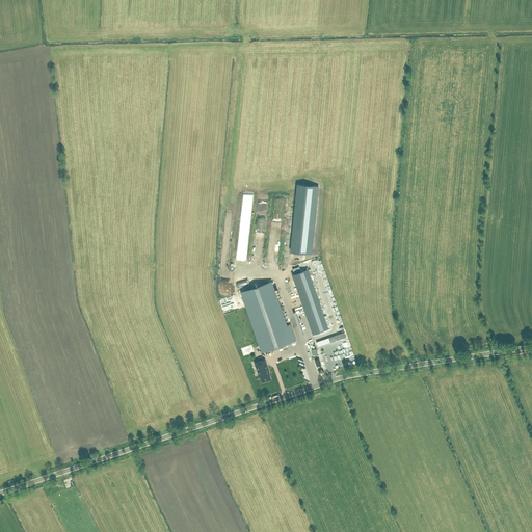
[(308,268),(294,273),(315,334),(328,328),(308,268)]
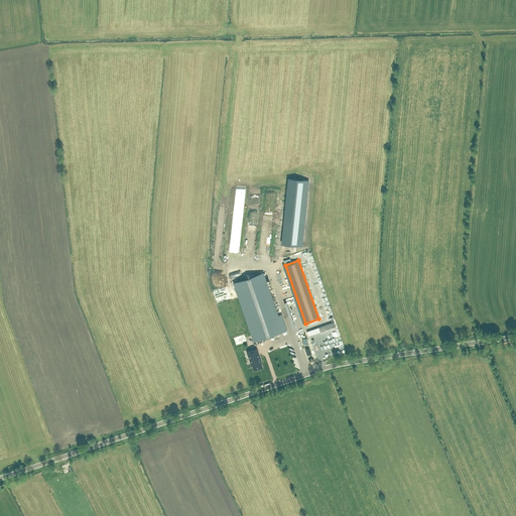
[(277,316),(263,273),(234,283),(254,341),(286,330),(281,314),(277,316)]
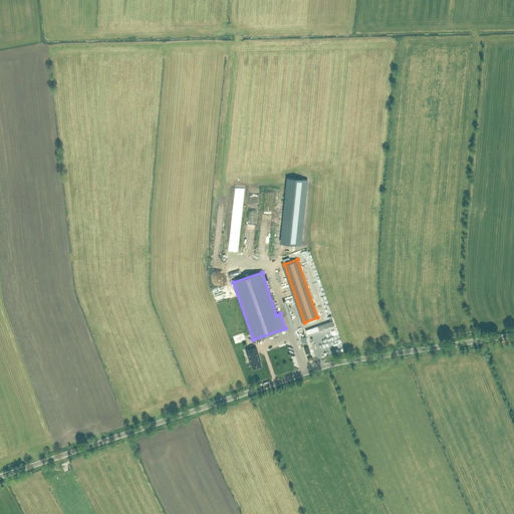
[(332,320),(305,330),(307,334),(334,325),(332,320)]
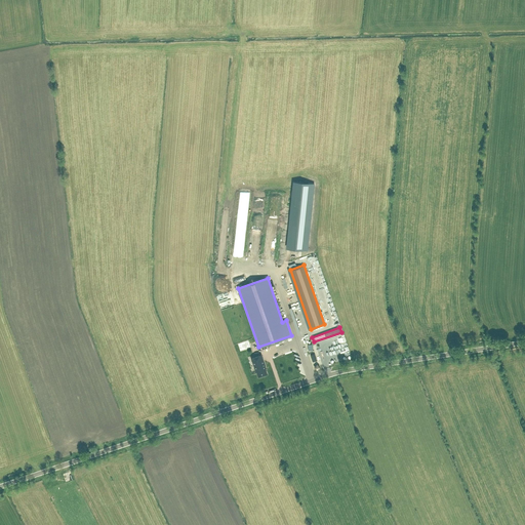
[(327,355),(329,359),(325,360),(327,367),(330,366),(329,363),(333,362),(332,360),(334,359),(332,353),(327,355)]
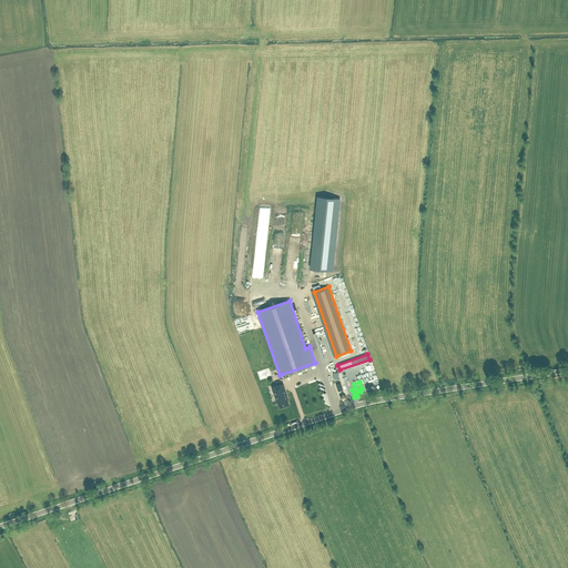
[(283,391),(281,385),(272,387),(277,402),(277,401),(280,407),(288,404),(285,396),(286,396),(284,391),(283,391)]
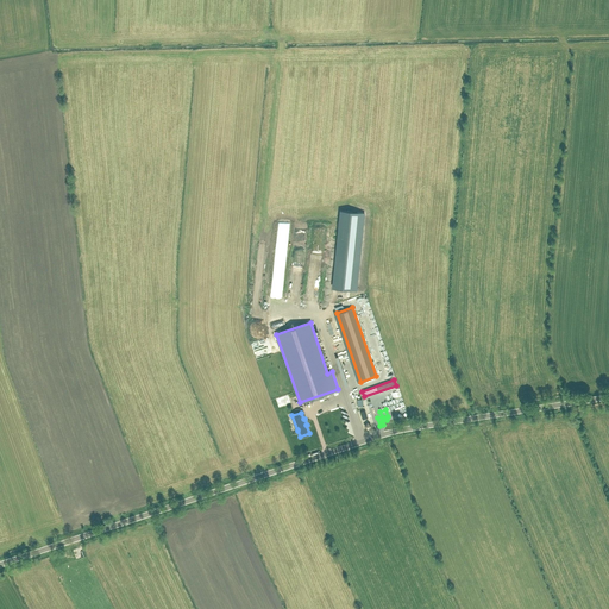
[(38,535),(48,533),(44,520),(42,519),(39,513),(39,515),(38,510),(36,510),(27,513),(29,516),(29,519),(31,519),(31,521),(31,526),(33,535),(38,535)]
